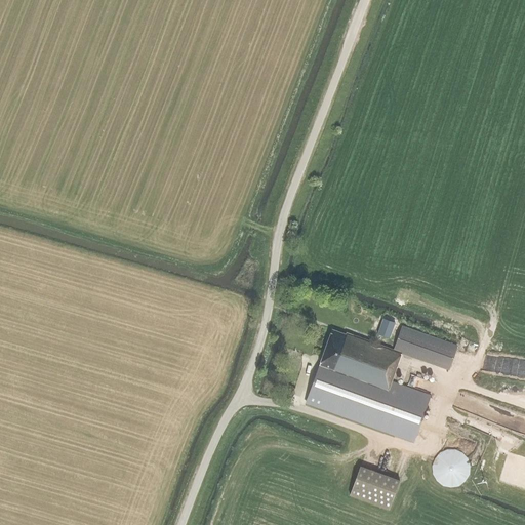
[(395,324),(384,319),(377,334),(390,338),(395,324)]
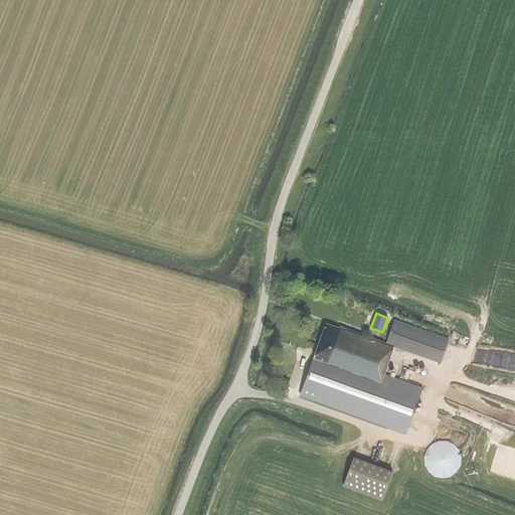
[(422,388),(384,374),(394,346),(440,362),(448,339),(394,320),(386,343),(340,326),(339,328),(326,324),(300,394),(405,434),(422,388)]
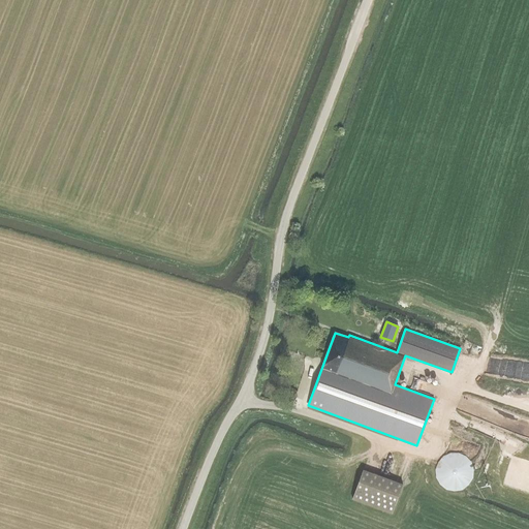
[(413,385),(423,390),(427,381),(417,377),(413,385)]
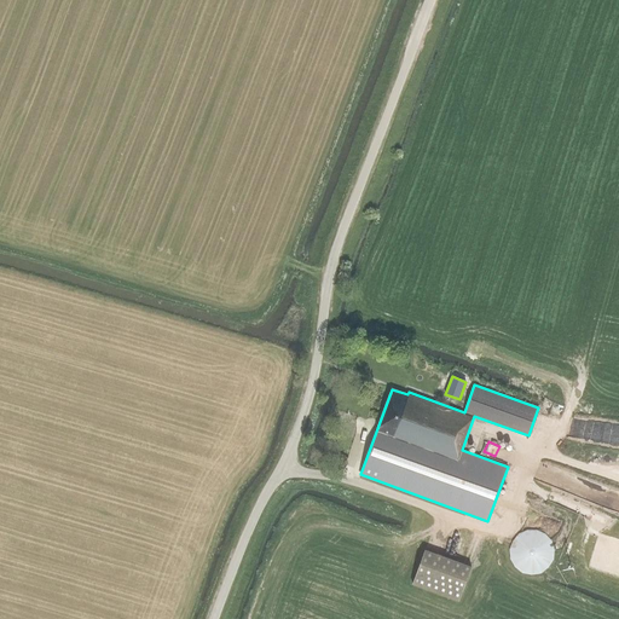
[(537,530),(527,530),(519,533),(513,541),(509,549),(510,560),(515,567),(522,573),(531,574),(541,573),(549,567),(554,560),(555,550),(551,541),(545,534),(537,530)]
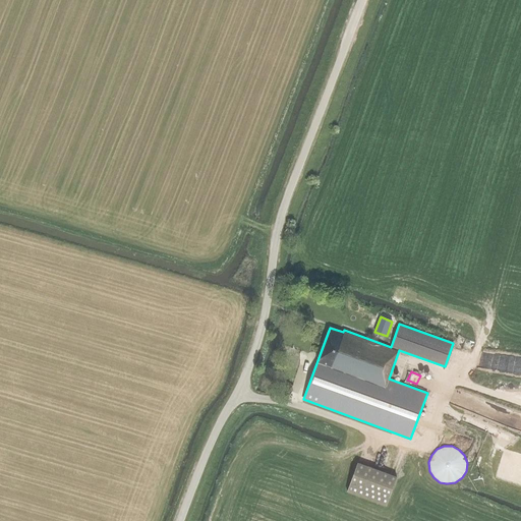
[(357,462),(356,466),(351,480),(347,491),(386,506),(397,476),(357,462)]
